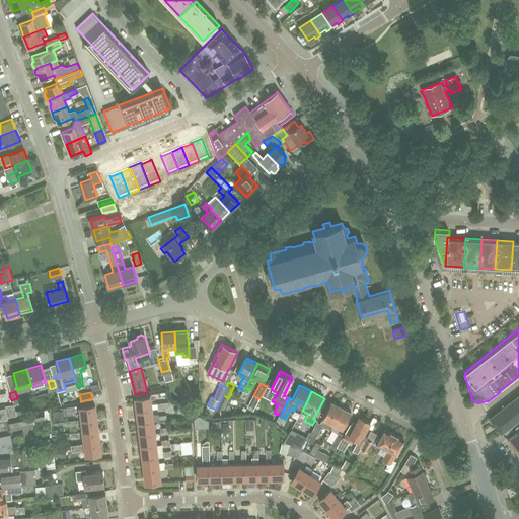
[(518,394),(518,395),(490,419),(501,433),(518,419),(518,394)]
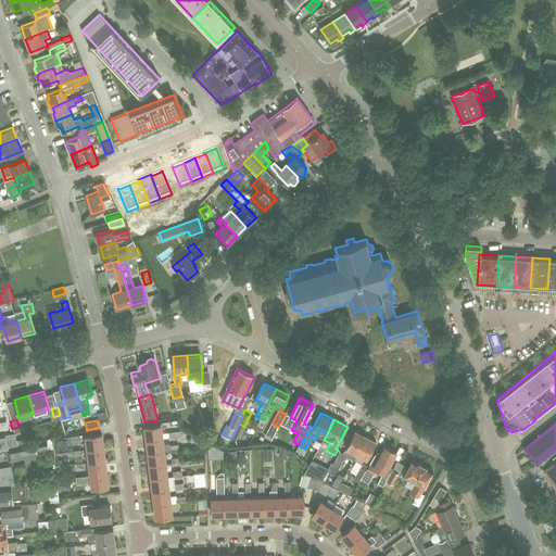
[(161,425),(146,427),(147,440),(163,439),(161,425)]
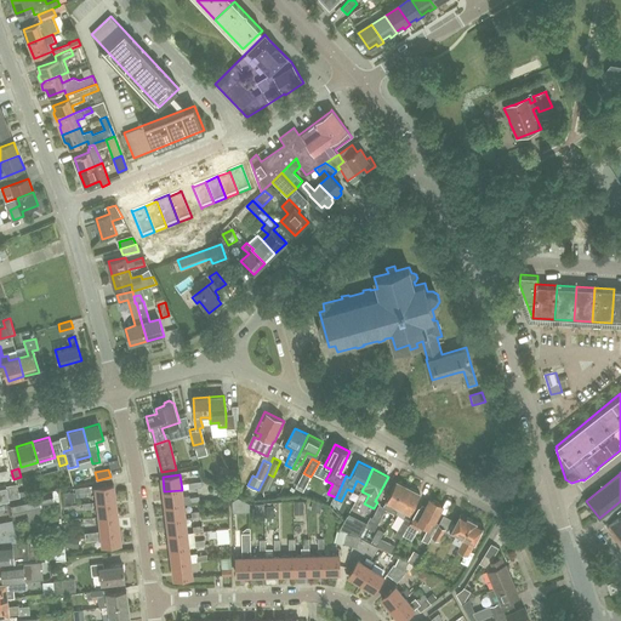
[(397,508),(408,486),(397,480),(382,506),(380,505),(372,518),(370,517),(366,524),(365,527),(374,531),(385,510),(393,513),(397,508)]
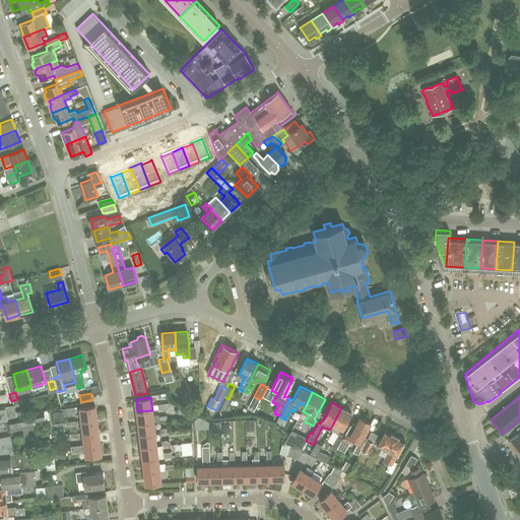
[(10,406),(0,407),(0,418),(16,415),(14,405),(10,406)]
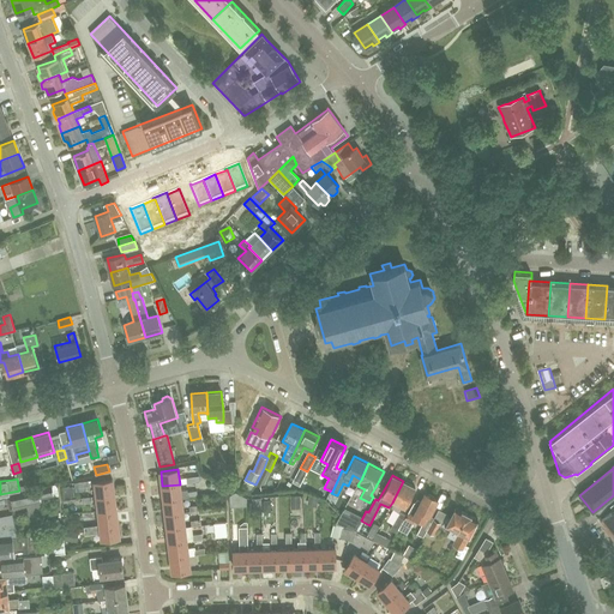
[(114,493),(112,479),(95,481),(97,495),(114,493)]
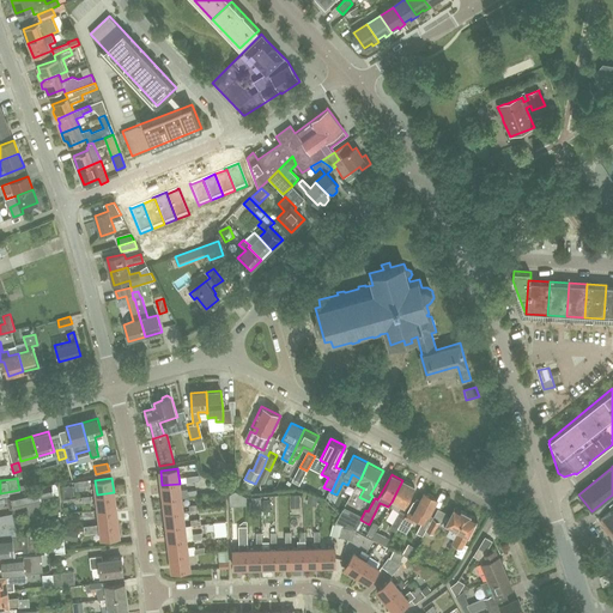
[(392,502),(404,508),(414,486),(402,480),(392,502)]
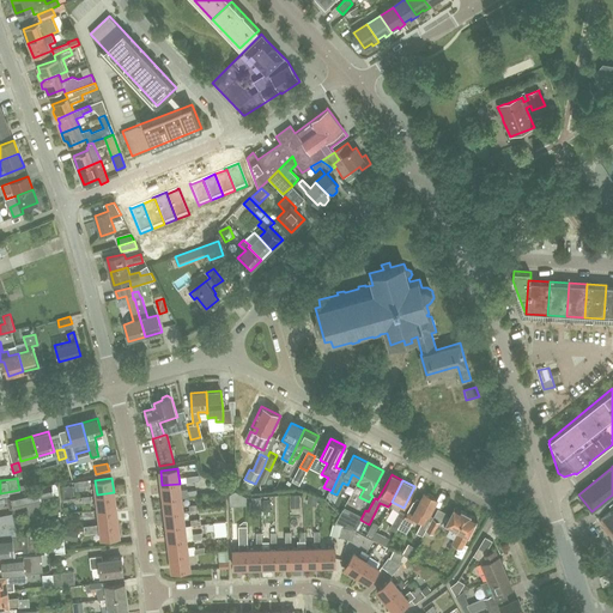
[(187,489),(180,490),(180,484),(162,485),(164,499),(181,498),(198,496),(196,490),(187,491),(187,489)]
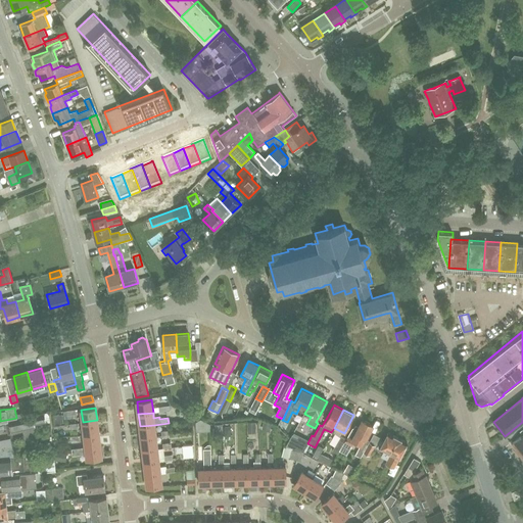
[(45,421),(44,414),(6,422),(8,434),(35,428),(35,425),(40,424),(39,422),(45,421)]
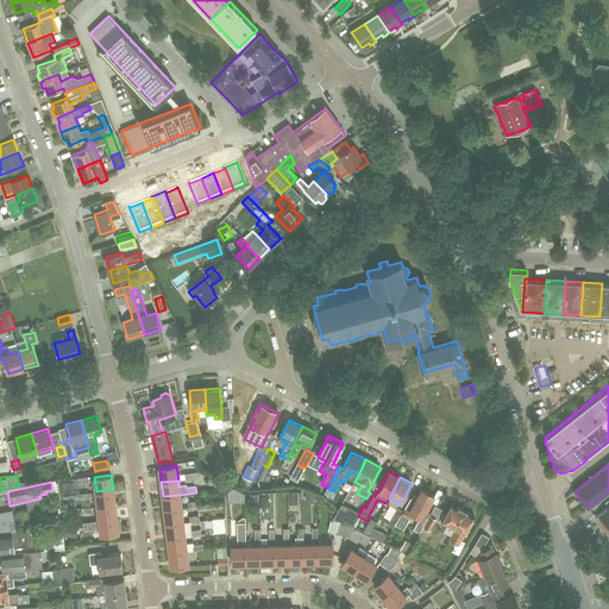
[(114,503),(113,489),(96,491),(98,506),(114,503)]
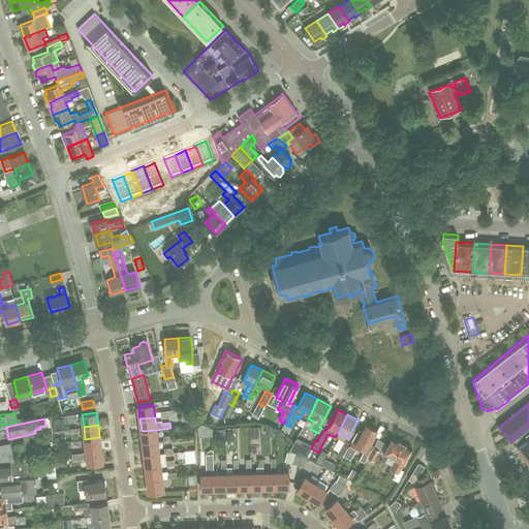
[(213,429),(203,425),(198,428),(198,437),(213,436),(213,429)]
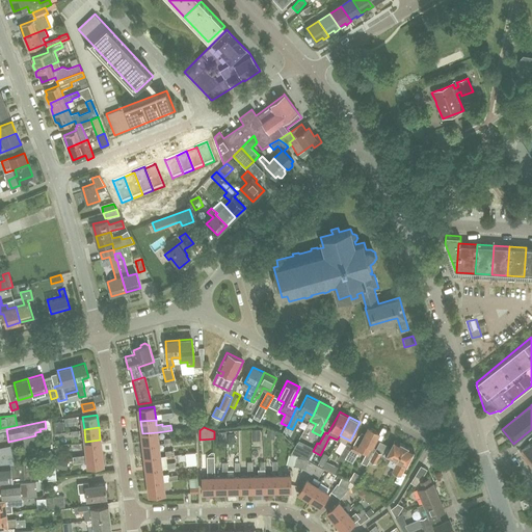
[(372,447),(379,432),(369,427),(364,435),(361,434),(358,434),(352,446),(352,447),(350,450),(358,454),(361,449),(367,452),(362,462),(367,466),(367,463),(370,458),(374,450),(372,448),(372,447)]
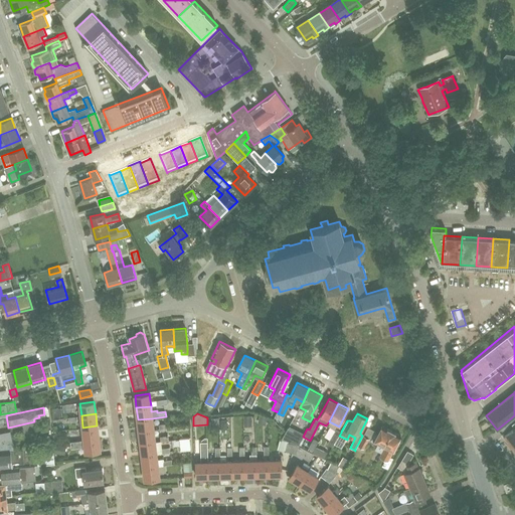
[(252,426),(252,415),(243,416),(244,427),(252,426)]
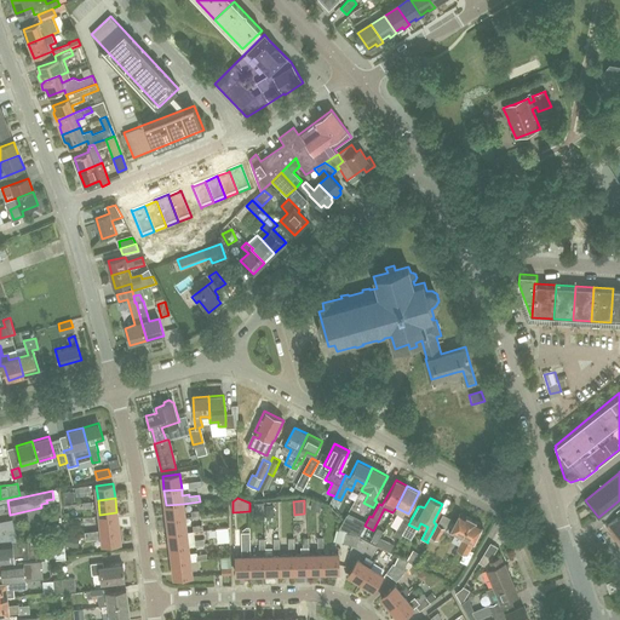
[(322,503),(314,500),(310,510),(320,512),(322,503)]
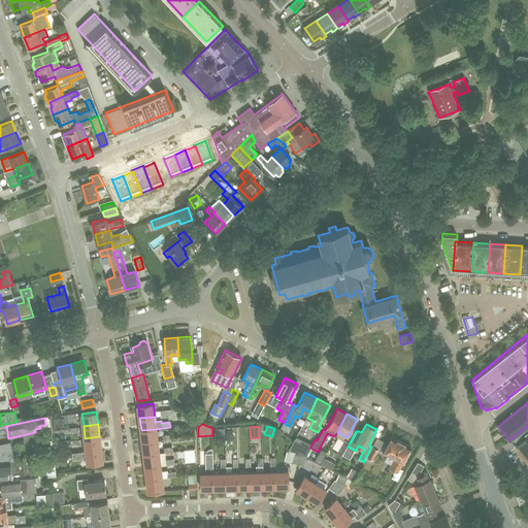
[(157,441),(156,429),(141,430),(142,442),(157,441)]
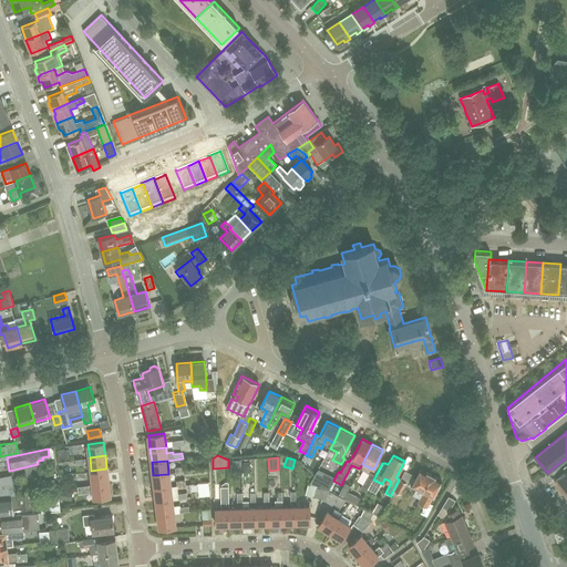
[(109,482),(106,468),(91,471),(93,484),(109,482)]
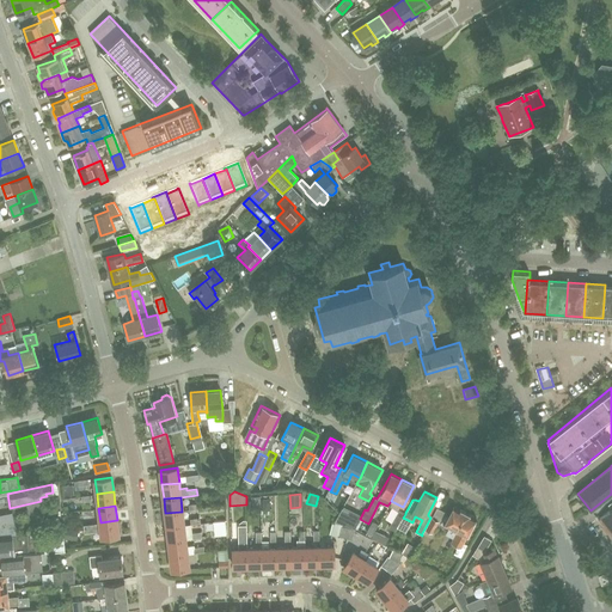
[(446,534),(452,538),(466,513),(454,507),(450,515),(447,514),(441,524),(450,527),(446,534)]
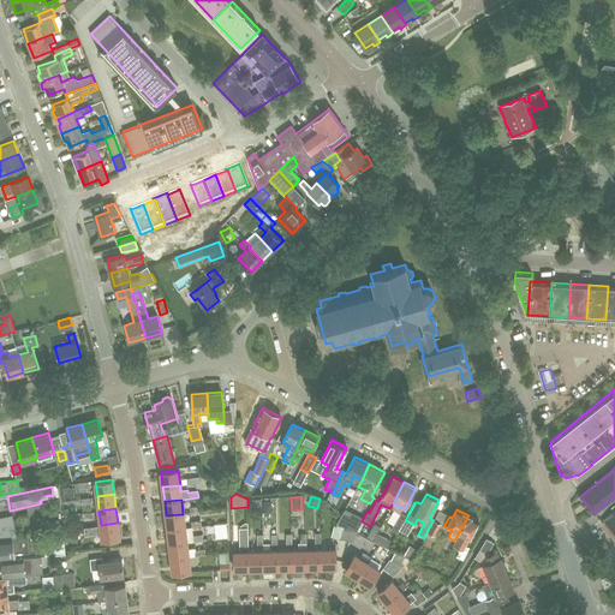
[(614,511),(601,523),(605,529),(604,530),(609,537),(610,536),(614,541),(614,511)]
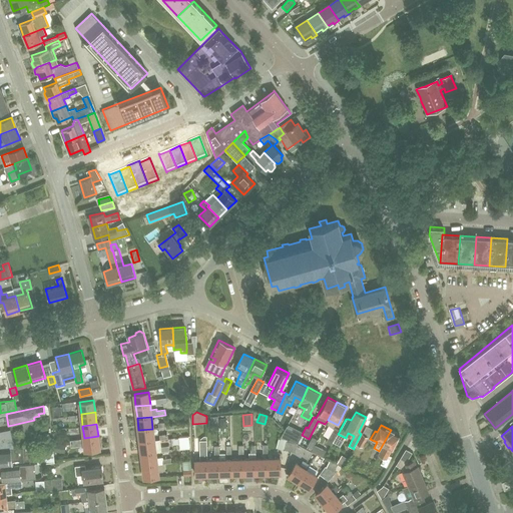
[(338,434),(340,431),(335,428),(327,443),(332,445),(338,434)]
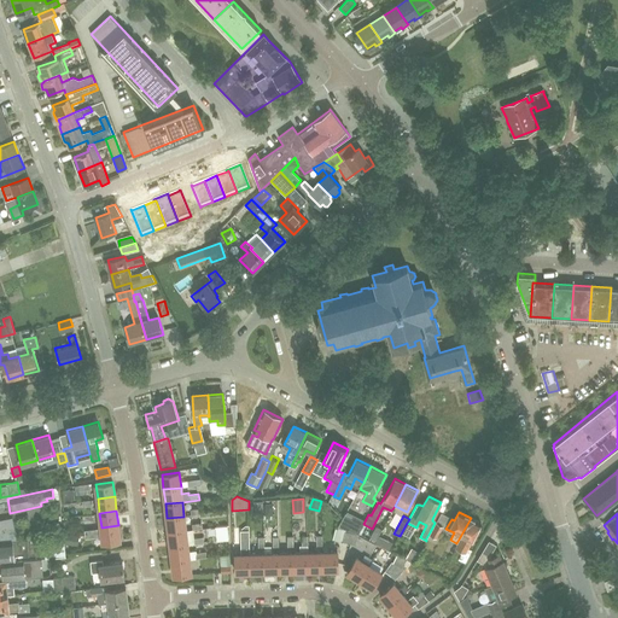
[(186,531),(184,517),(167,518),(169,532),(186,531)]
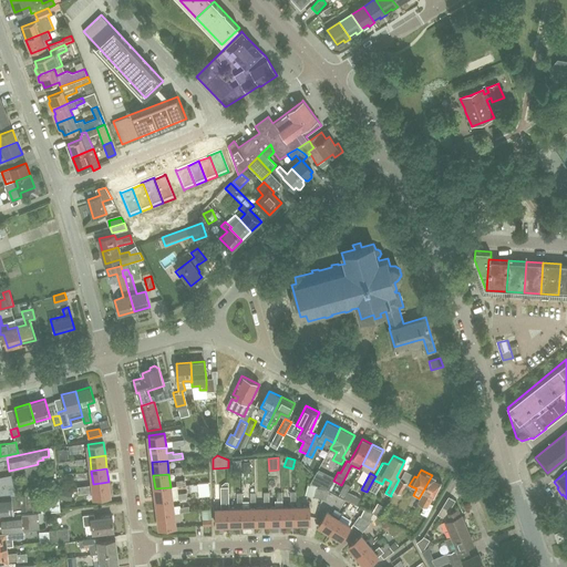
[(329,491),(333,481),(334,478),(325,474),(322,480),(315,475),(310,482),(329,491)]
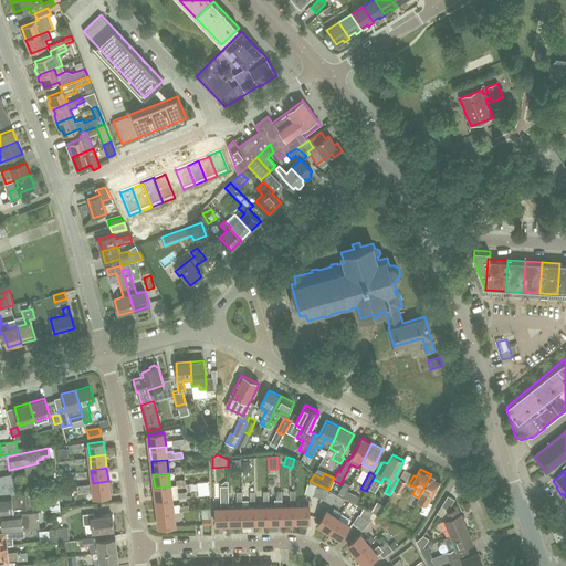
[(0,488),(13,485),(11,474),(0,475),(0,488)]
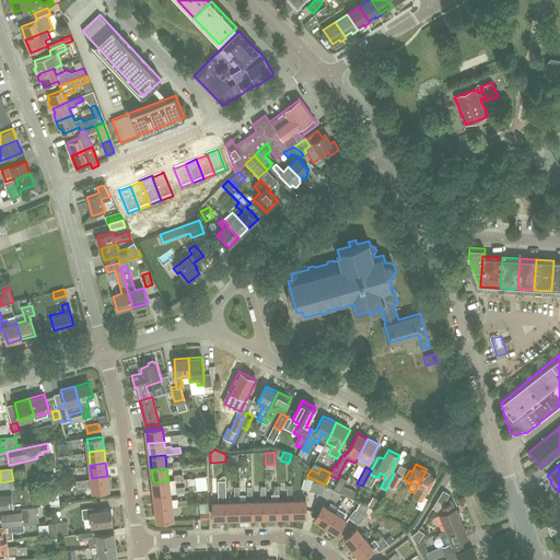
[(427,469),(413,492),(416,493),(413,497),(422,502),(436,475),(427,469)]
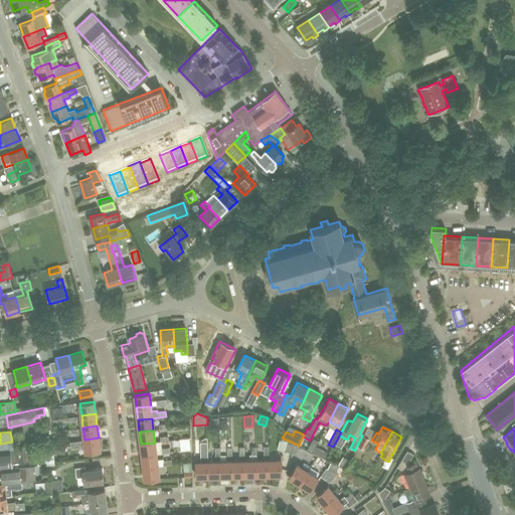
[(365,448),(369,439),(362,436),(358,444),(365,448)]
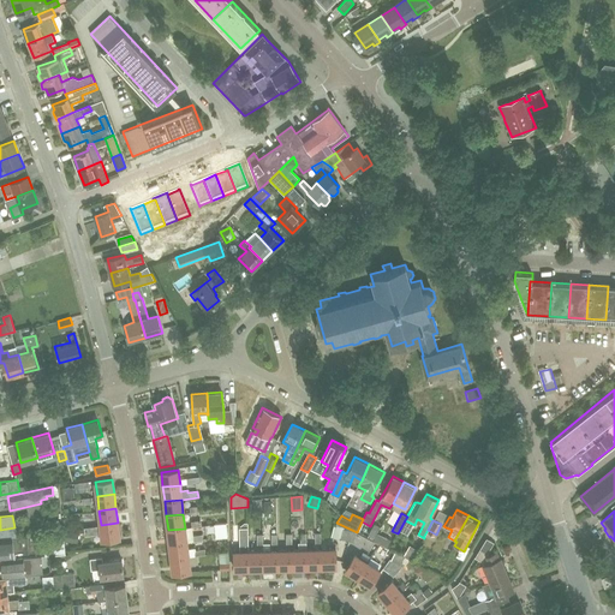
[(119,538),(118,523),(101,525),(101,526),(84,527),(85,536),(101,533),(102,539),(119,538)]
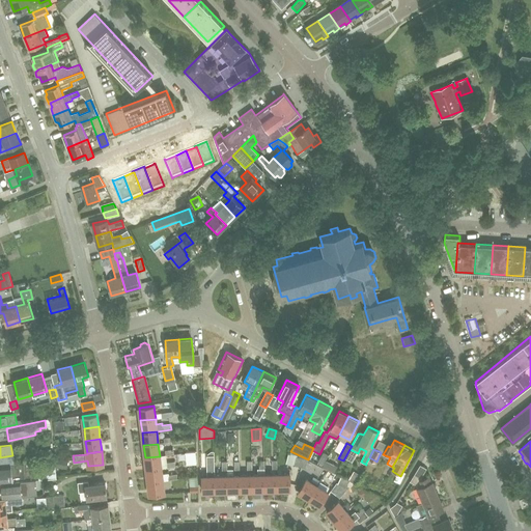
[(195,452),(186,453),(187,466),(196,464),(195,452)]
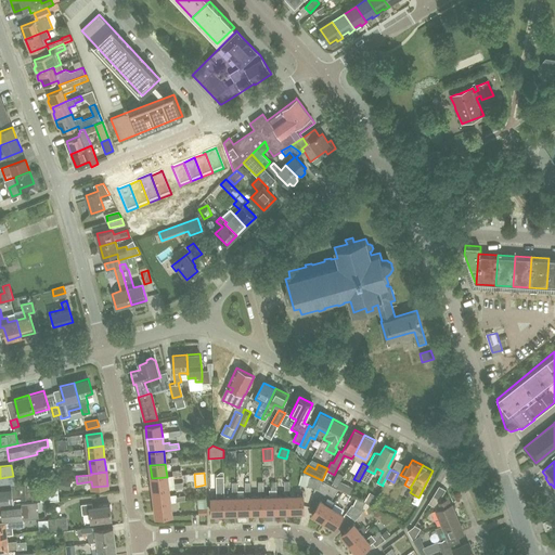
[(224,514),(224,499),(223,473),(220,473),(217,475),(218,499),(210,499),(211,514),(224,514)]
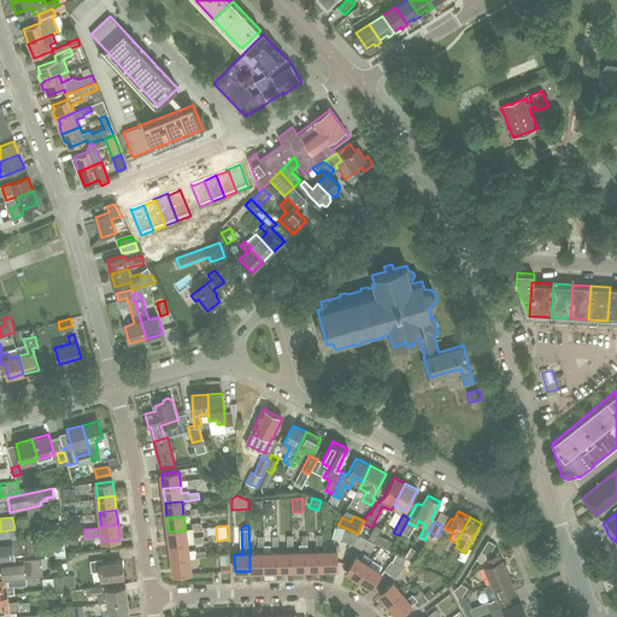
[(187,545),(186,530),(169,532),(170,546),(187,545)]
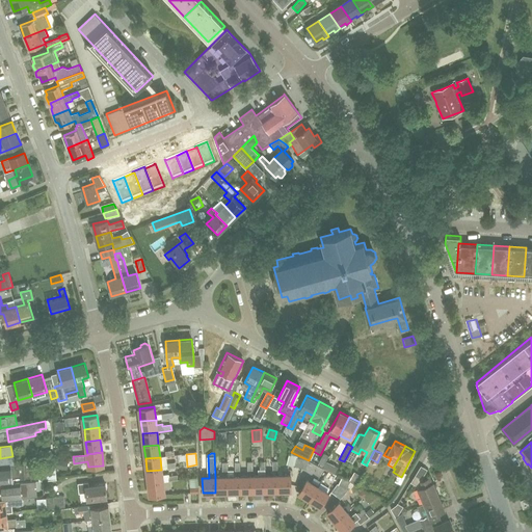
[(58,459),(57,468),(68,470),(70,461),(58,459)]
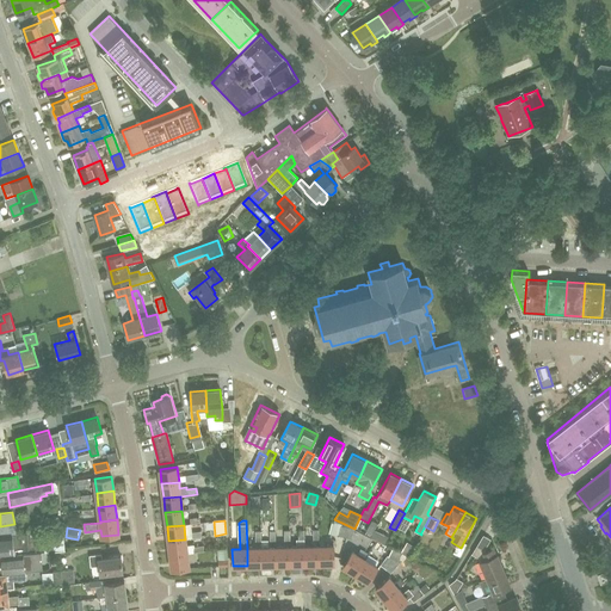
[(306,563),(304,547),(304,530),(298,530),(298,539),(297,539),(297,547),(290,547),(291,565),(306,563)]
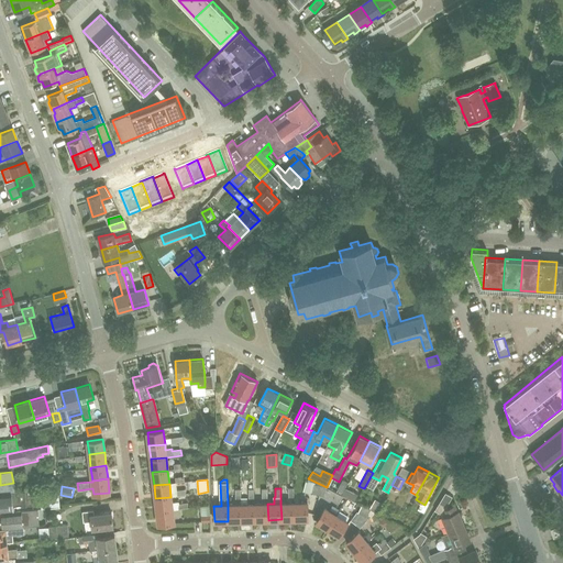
[(33,506),(33,507),(41,506),(42,509),(59,508),(58,490),(40,492),(25,492),(0,494),(0,510),(13,510),(12,507),(33,506)]
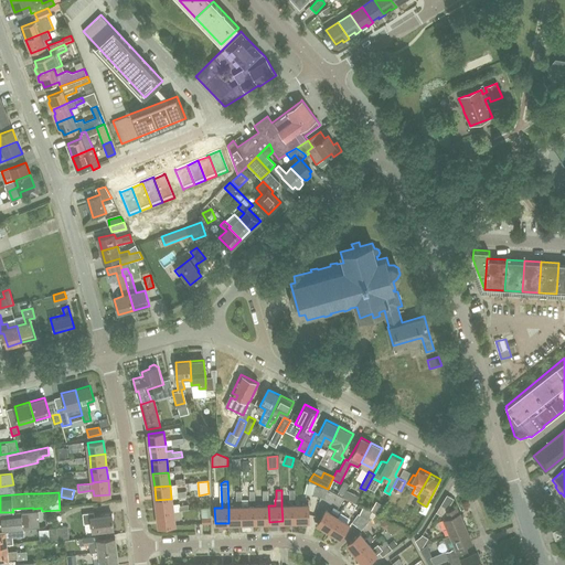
[(171,499),(156,500),(158,513),(173,512),(180,511),(189,510),(188,504),(180,505),(179,503),(172,504),(171,499)]
